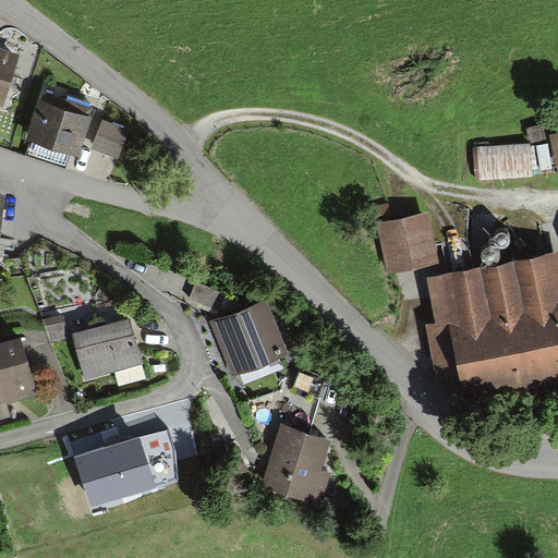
[(0,107),(1,108),(17,57),(0,50),(0,107)]
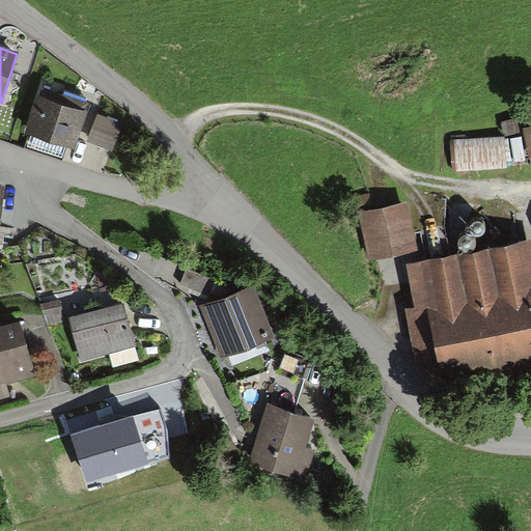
[(25,133),(75,149),(89,106),(39,89),(25,133)]
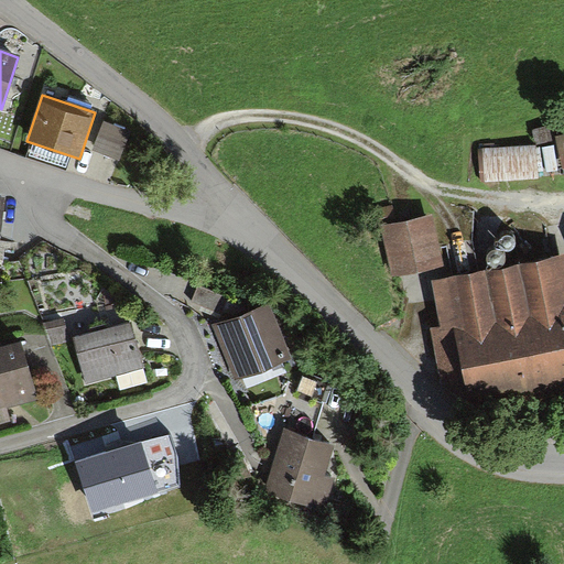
[(131,132),(105,121),(94,151),(120,161),(131,132)]
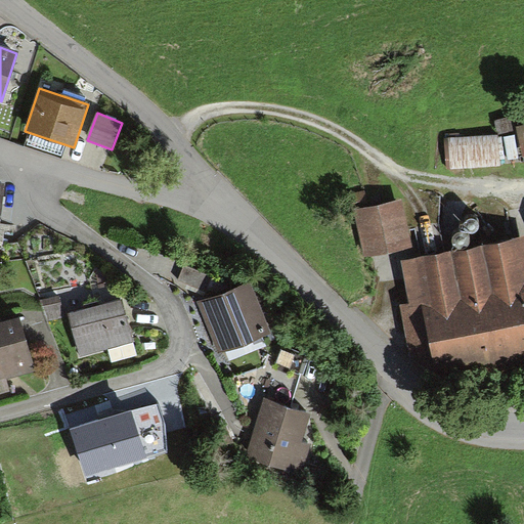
[(500,135),(451,140),(454,170),(504,165),(500,135)]
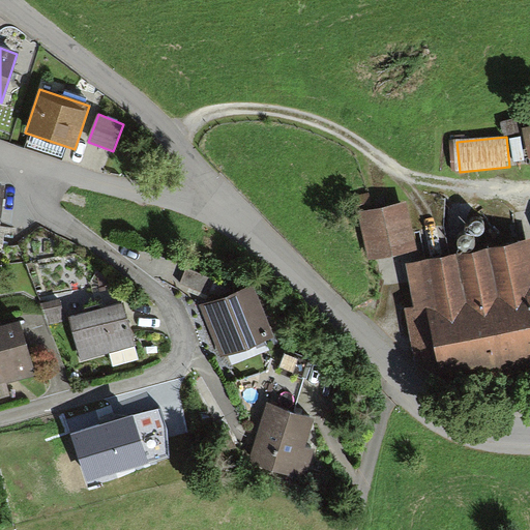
[(365,210),(374,253),(404,246),(395,205),(365,210)]
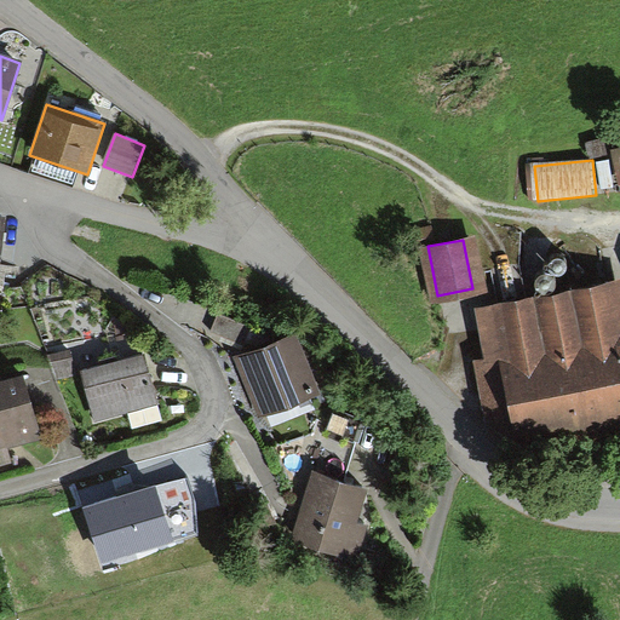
[(619,395),(619,314),(615,315),(608,281),(481,308),(491,354),(472,357),(486,424),(619,395)]
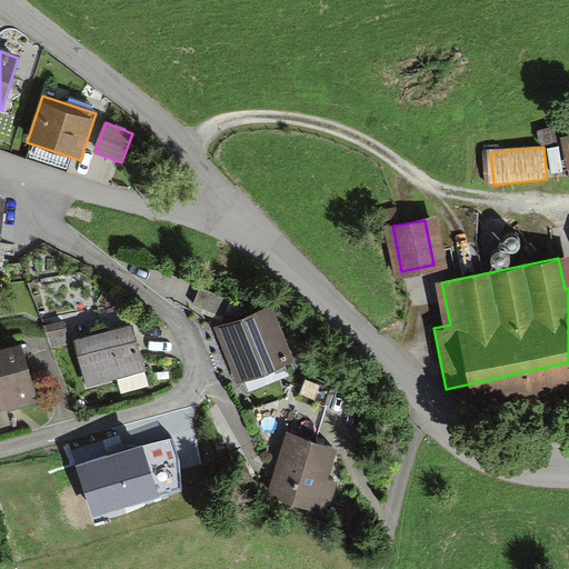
[(201,288),(193,303),(222,317),(230,301),(201,288)]
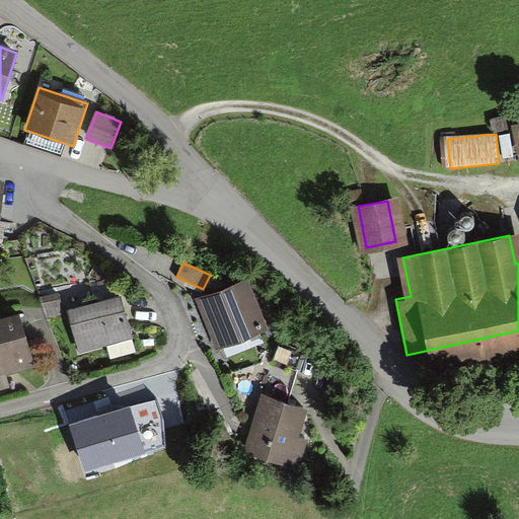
[(247,279),(195,300),(216,352),(269,330),(247,279)]
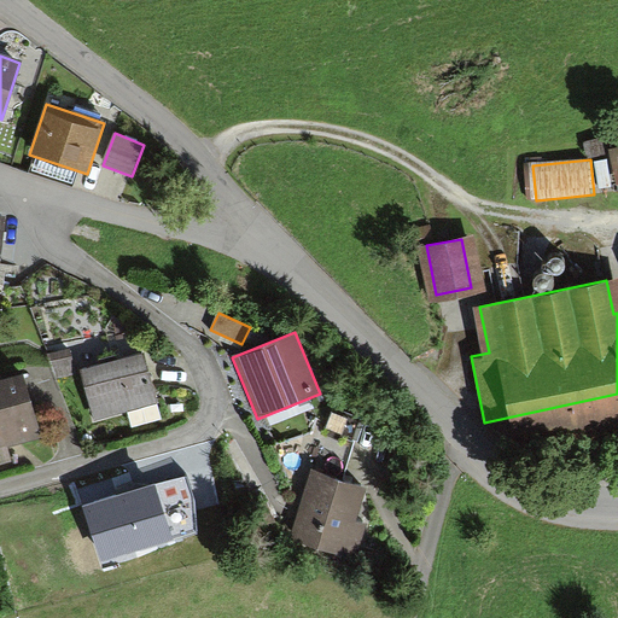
[(71,349),(50,354),(58,378),(77,373),(71,349)]
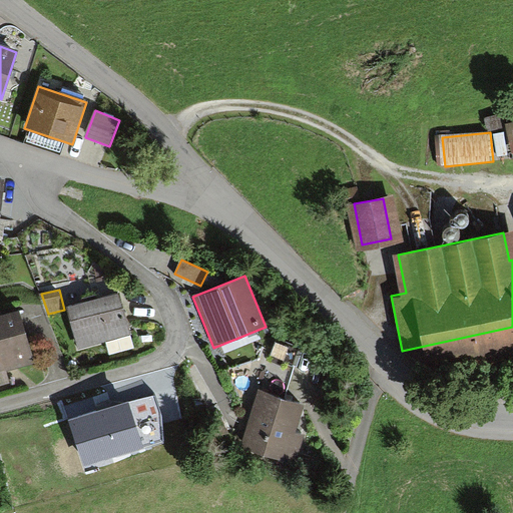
[(66,307),(78,349),(130,335),(119,294),(101,299),(99,294),(81,299),(82,303),(66,307)]
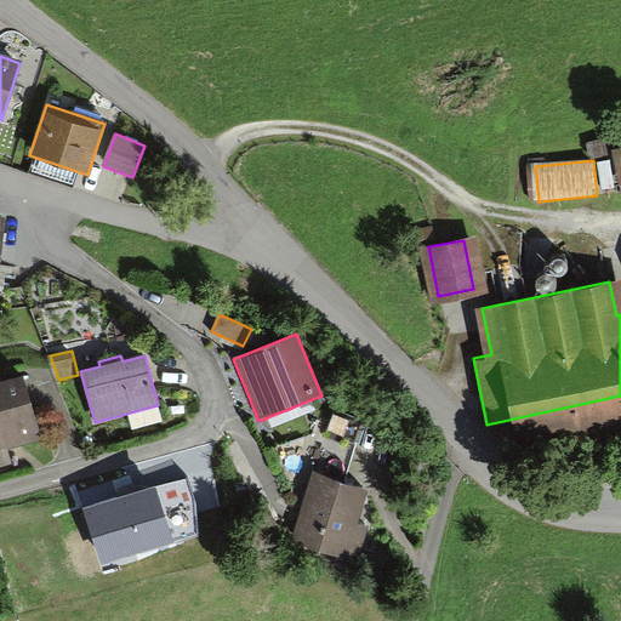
[(0,466),(11,463),(7,450),(43,440),(23,375),(0,381),(0,466)]
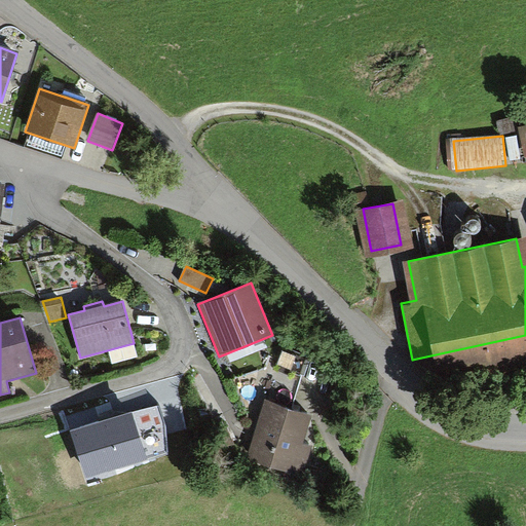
[(309,355),(276,344),(266,367),(232,380),(257,429),(247,460),(303,478),(314,446),(304,442),(312,414),(291,409),(309,355)]
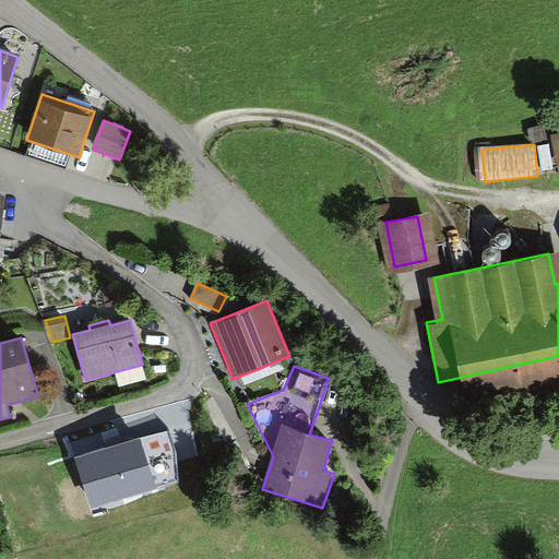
[(75,459),(91,509),(178,483),(176,454),(168,431),(75,459)]
